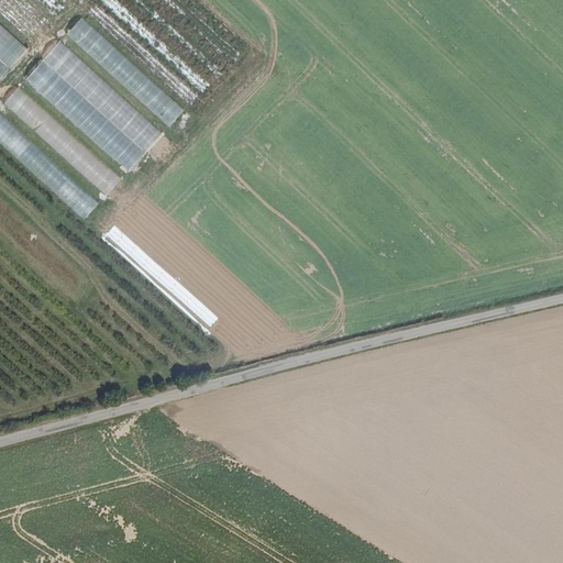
[(0,81),(30,48),(0,22),(0,81)]
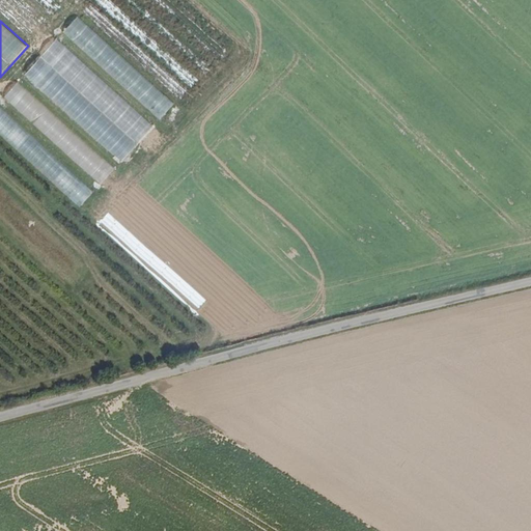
[(53,45),(26,75),(121,162),(152,128),(90,71),(87,76),(53,45)]
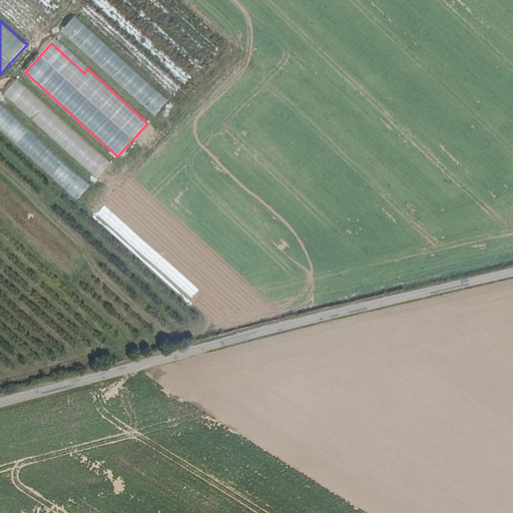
[(97,178),(110,164),(18,79),(5,93),(97,178)]
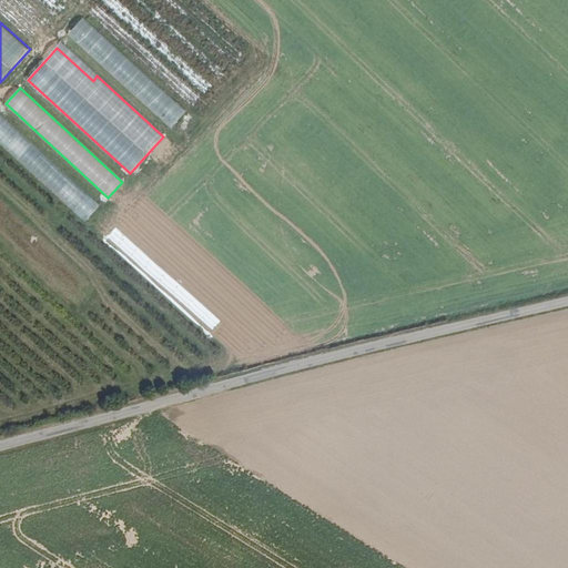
[(0,143),(43,175),(54,160),(0,121),(0,143)]
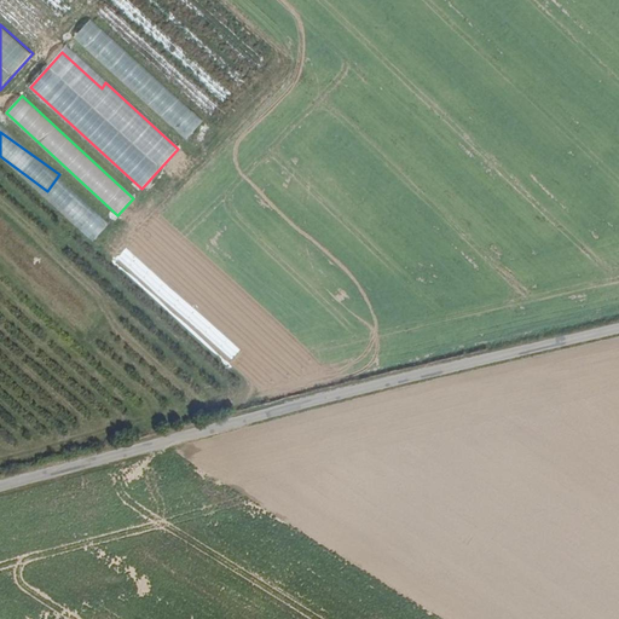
[(52,187),(58,207),(65,206),(71,223),(88,217),(81,192),(70,196),(65,183),(52,187)]
